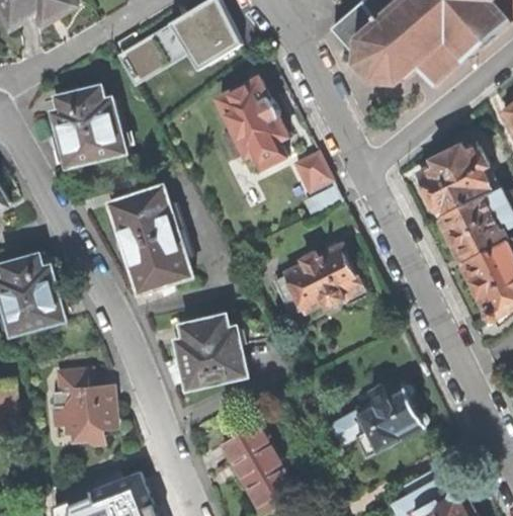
[(0,15),(7,27),(33,12),(39,24),(59,14),(73,6),(69,0),(0,0),(0,15)]
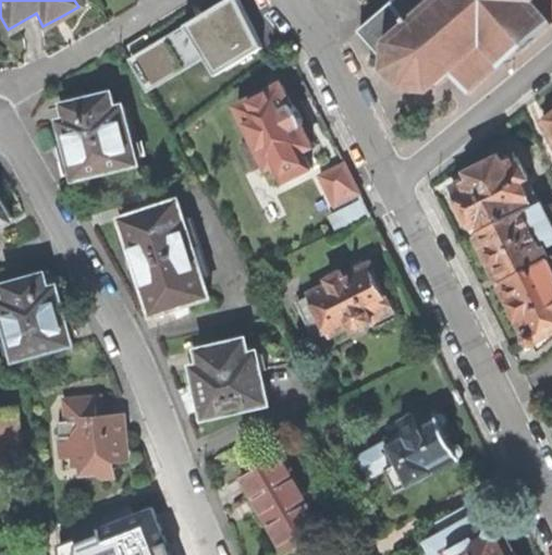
[(233,0),(223,0),(124,61),(143,93),(200,58),(211,76),(257,48),(233,0)]
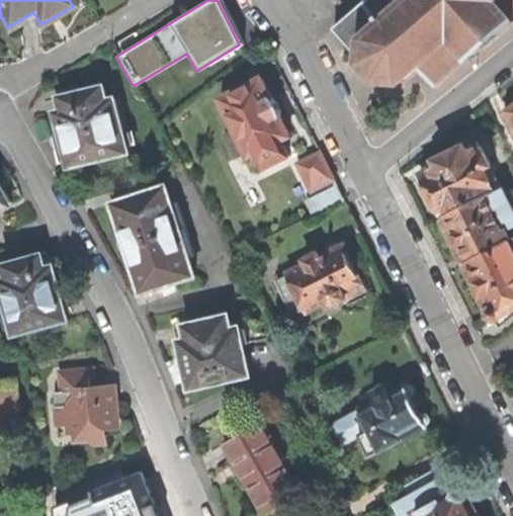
[(415,68),(431,86),(464,58),(466,61),(512,21),(509,18),(512,15),(512,0),(361,0),(359,3),(374,21),(357,36),(355,58),(355,63),(370,80),(398,83),(415,68)]
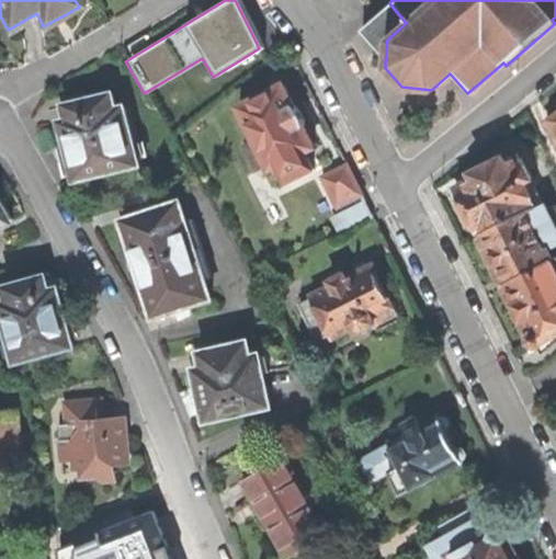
[(406,23),(389,3),(356,31),(385,63),(387,40),(406,23)]
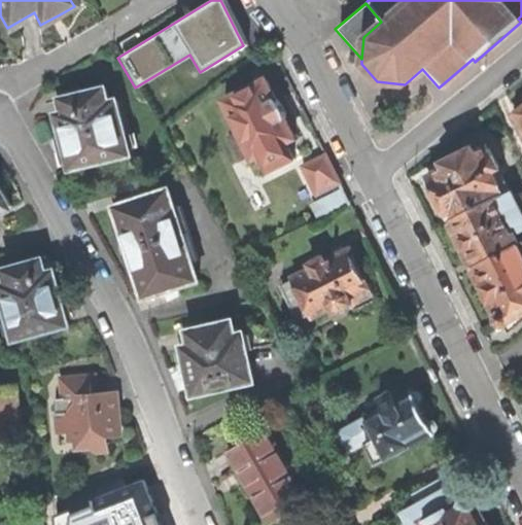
[(246,155),(248,160),(290,139),(284,128),(281,120),(271,99),(261,80),(219,101),(236,132),(223,138),(235,162),(246,155)]
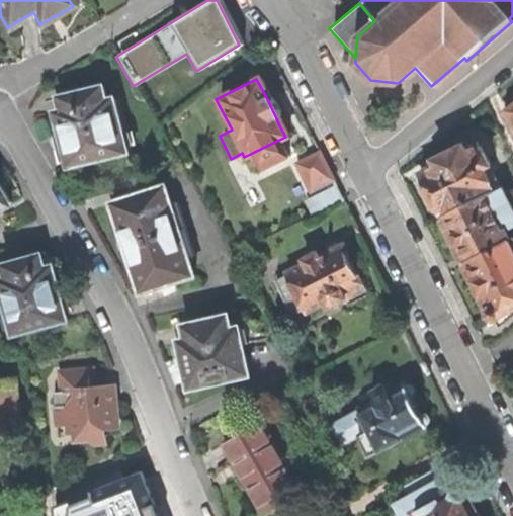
[(64,165),(122,152),(110,98),(102,100),(99,85),(72,92),(75,105),(58,109),(52,111),(59,140),(64,165)]
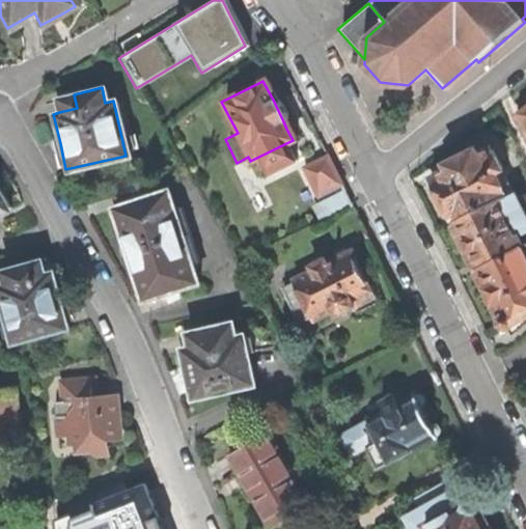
[(56,99),(59,112),(77,108),(74,94),(56,99)]
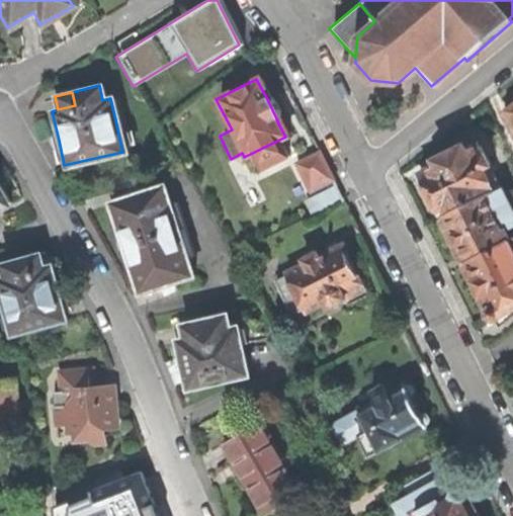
[(266,97),(276,118),(277,112),(275,107),(272,102),(269,98),(266,97)]
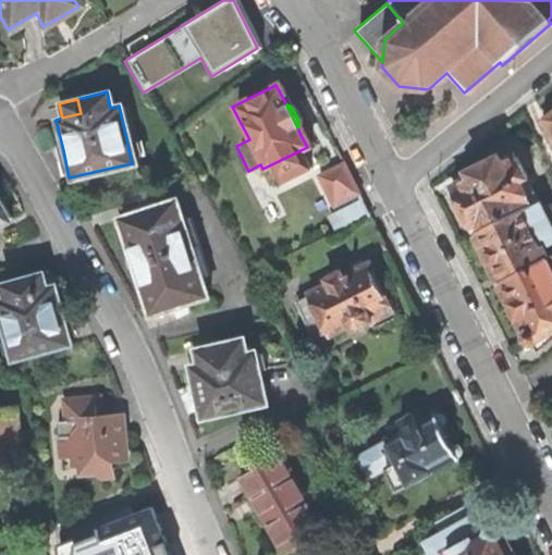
[(551,109),(538,121),(551,139),(551,109)]
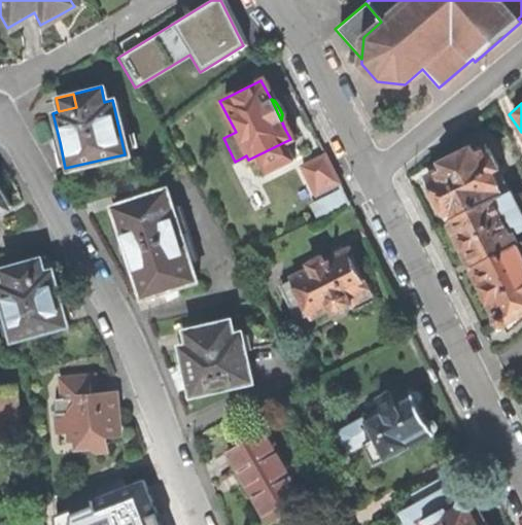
[(425,178),(447,221),(492,199),(499,196),(488,171),(494,168),(485,148),(471,155),(468,149),(452,158),(441,164),(443,169),(425,178)]
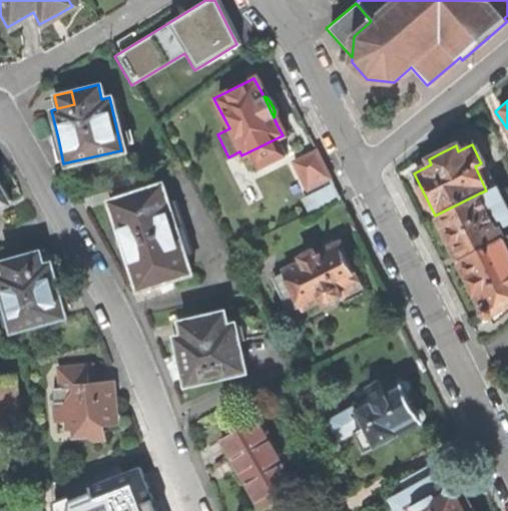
[(291,161),(300,180),(322,169),(313,150),(291,161)]
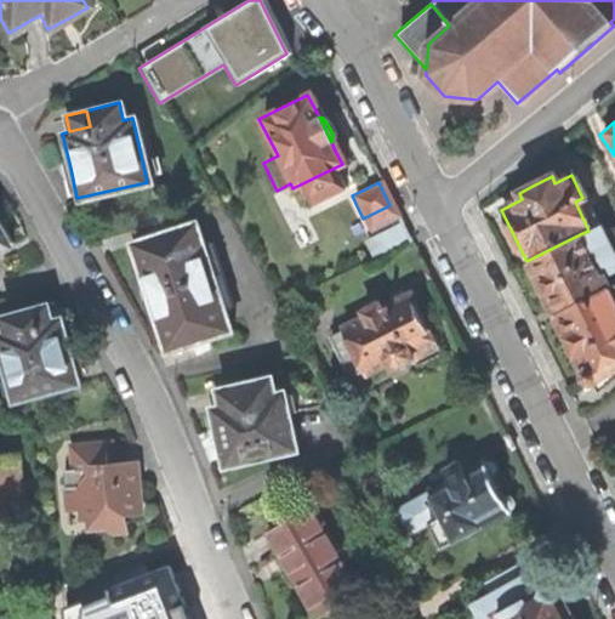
[(575,202),(588,231),(597,226),(582,198),(575,202)]
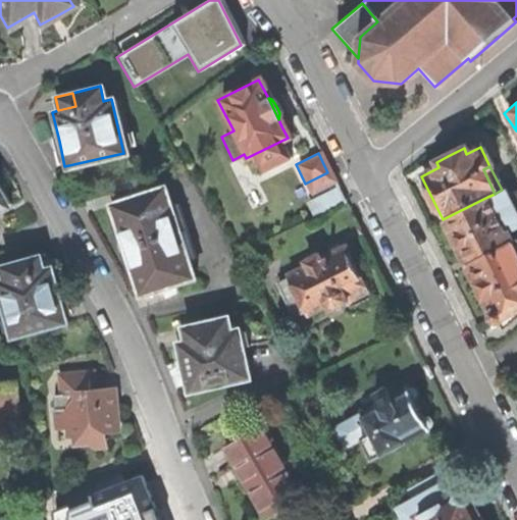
[(313,215),(343,201),(327,172),(305,184),(299,187),(313,215)]
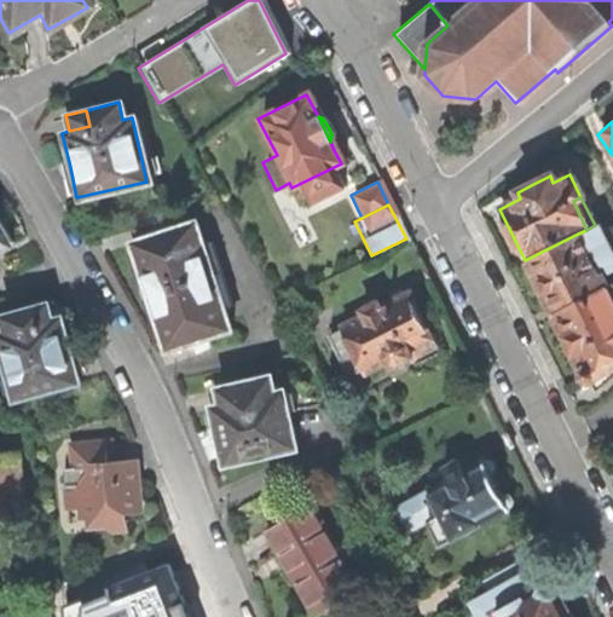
[(138,269),(146,297),(210,276),(192,223),(129,242),(138,269)]
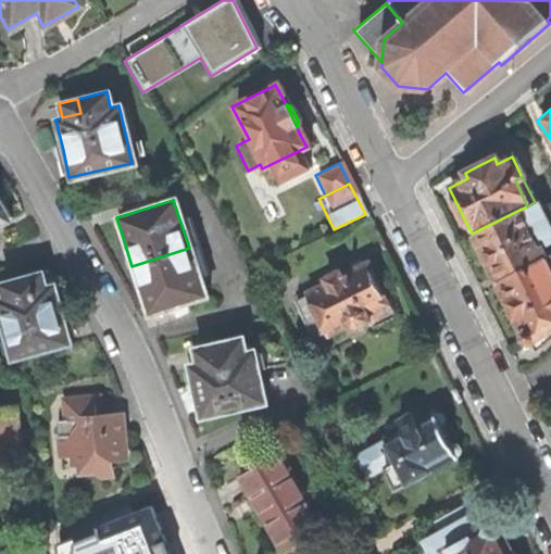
[(550,242),(550,236),(535,202),(527,206),(520,210),(539,249),(550,242)]
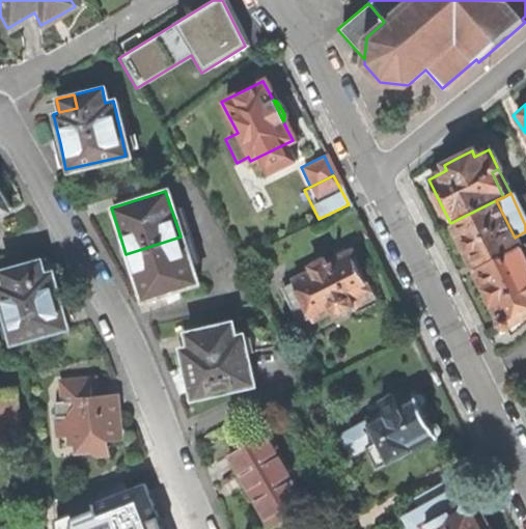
[(461,245),(473,270),(519,247),(515,238),(496,200),(450,223),(461,245)]
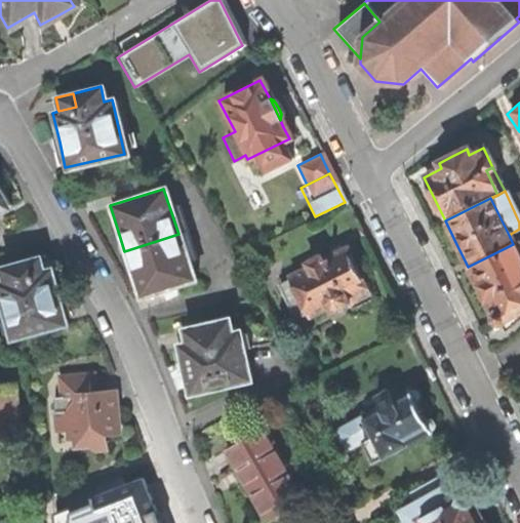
[(132,275),(138,296),(193,280),(178,234),(124,251),(132,275)]
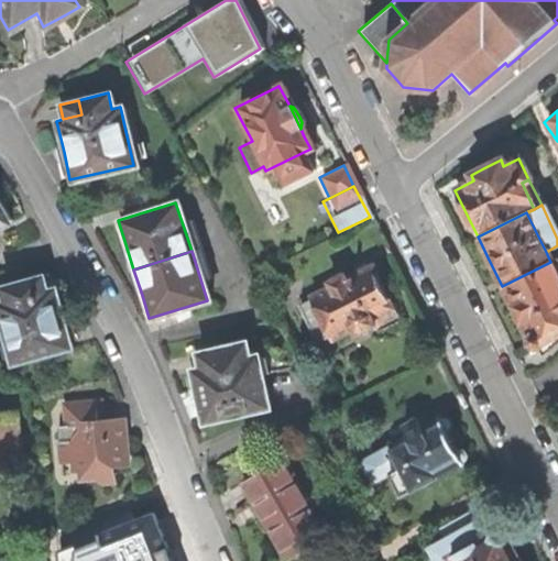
[(516,315),(532,348),(557,334),(557,263),(556,259),(550,262),(502,286),(516,315)]
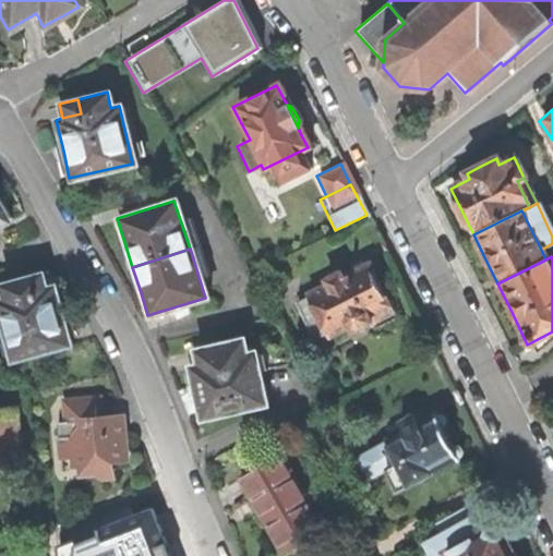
[(324,334),(326,337),(347,327),(350,333),(391,312),(376,286),(367,265),(340,278),(338,274),(324,281),(326,286),(305,295),(308,299),(324,334)]
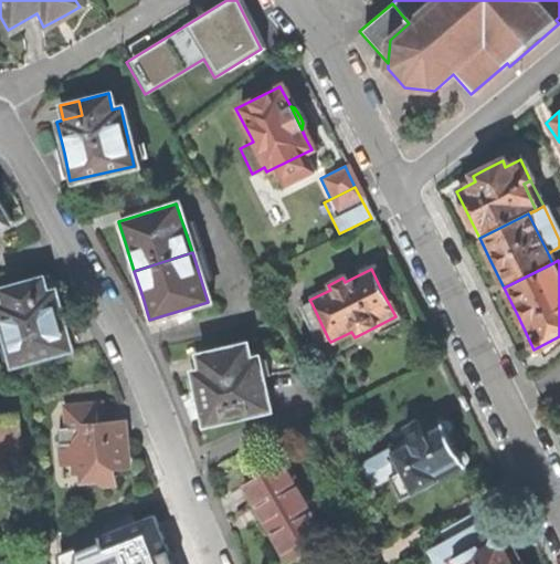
[(0,327),(10,366),(70,350),(61,319),(54,291),(44,293),(40,279),(0,289),(0,296),(2,304),(0,305),(0,327)]
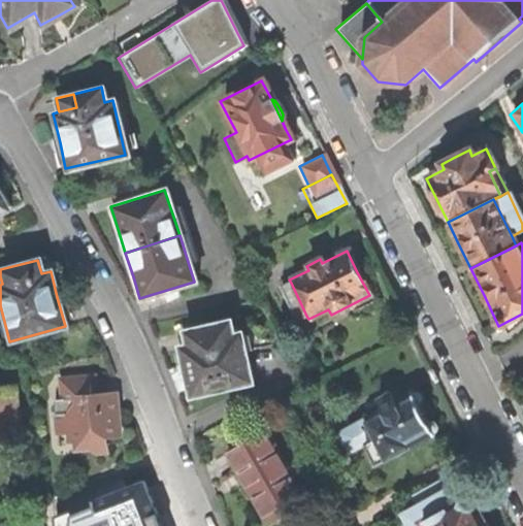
[(295,322),(306,316),(291,283),(279,289),(295,322)]
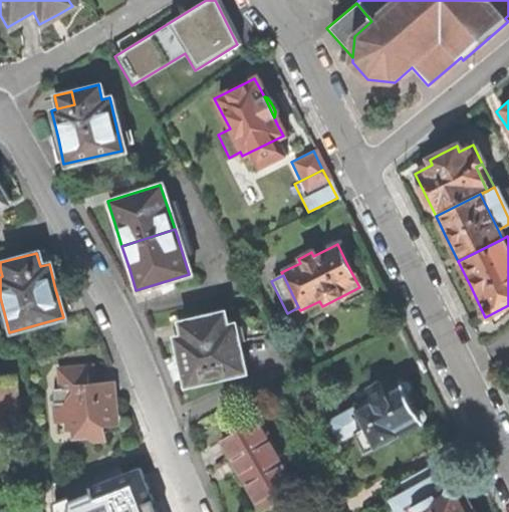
[(184,385),(243,372),(233,326),(225,327),(222,313),(179,322),(182,337),(174,338),(179,362),(184,385)]
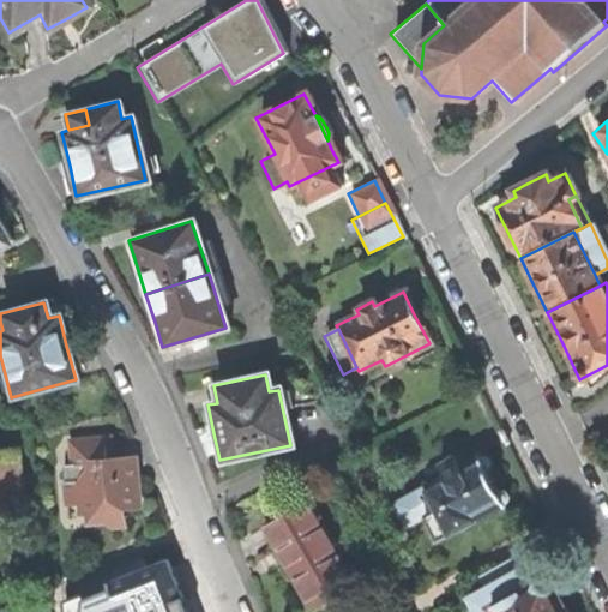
[(83,499),(85,521),(119,519),(118,507),(133,505),(132,490),(131,478),(126,479),(124,459),(102,461),(101,438),(66,442),(67,463),(59,465),(62,502),(83,499)]
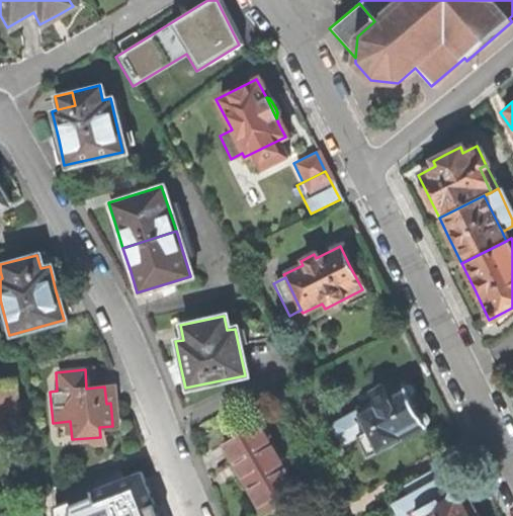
[(0,432),(17,430),(11,378),(0,379),(0,432)]
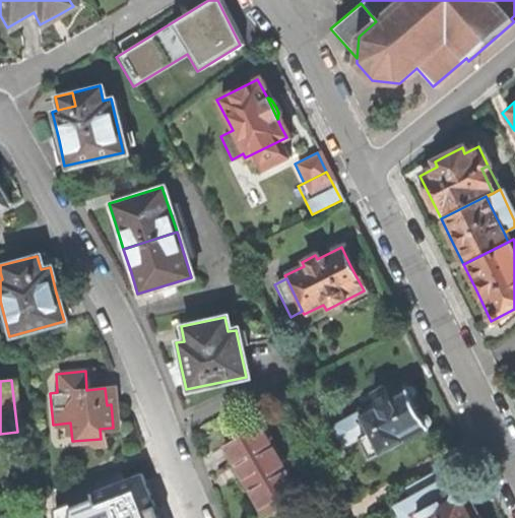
[(370,393),(374,402),(357,411),(360,417),(352,421),(362,438),(369,434),(378,453),(425,429),(428,425),(427,418),(423,415),(417,415),(413,406),(409,399),(412,395),(412,390),(408,386),(403,387),(386,395),(382,387),(370,393)]
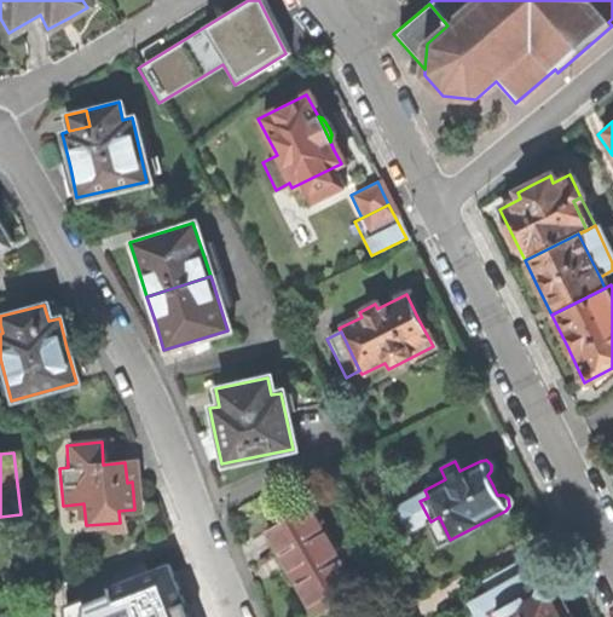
[(306,607),(351,582),(306,503),(261,530),(276,554),(283,551),(288,560),(281,564),(293,584),(306,607)]
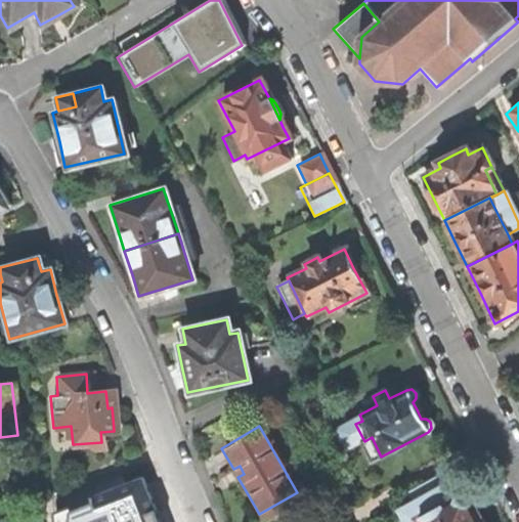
[(369,463),(381,457),(372,437),(364,441),(359,443),(369,463)]
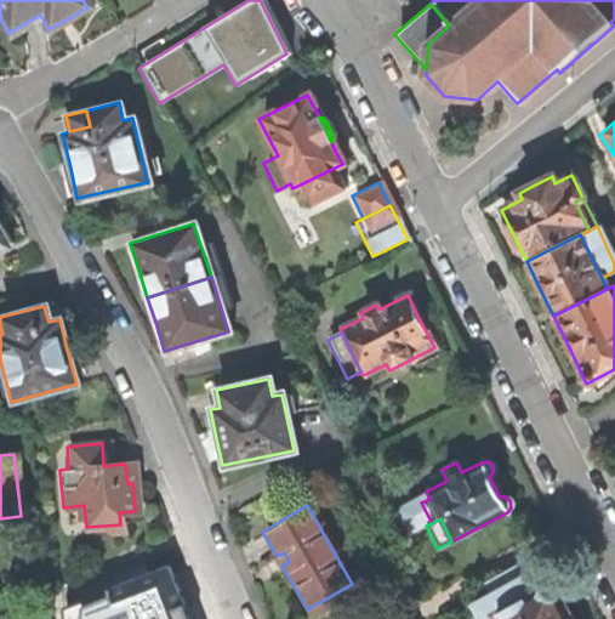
[(568,618),(564,611),(551,583),(545,586),(537,572),(519,580),(513,569),(482,585),(489,601),(473,608),(477,618),(568,618)]
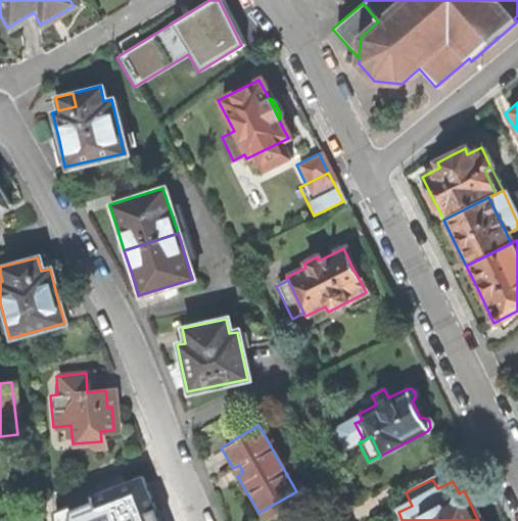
[(73,498),(79,520),(136,520),(134,513),(124,481),(73,498)]
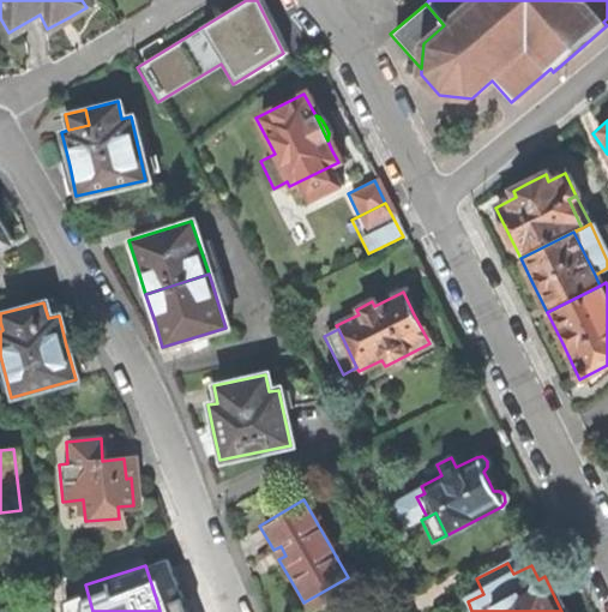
[(353,585),(348,577),(304,603),(308,610),(353,585)]
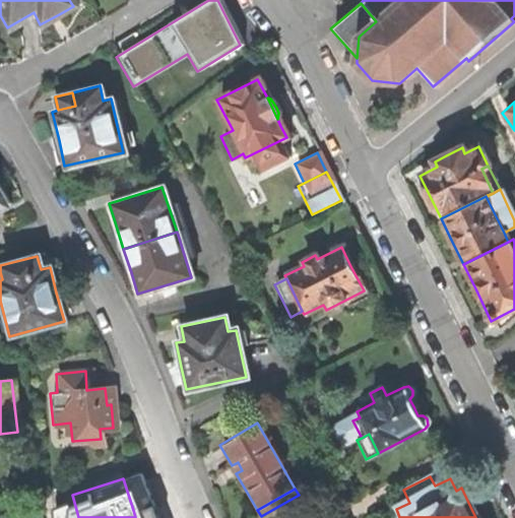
[(339,517),(334,507),(314,517),(339,517)]
